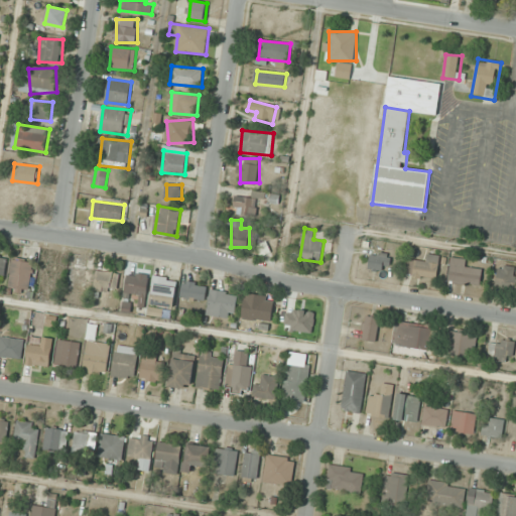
[(368,268),(388,273),(392,255),(371,251),(368,268)]
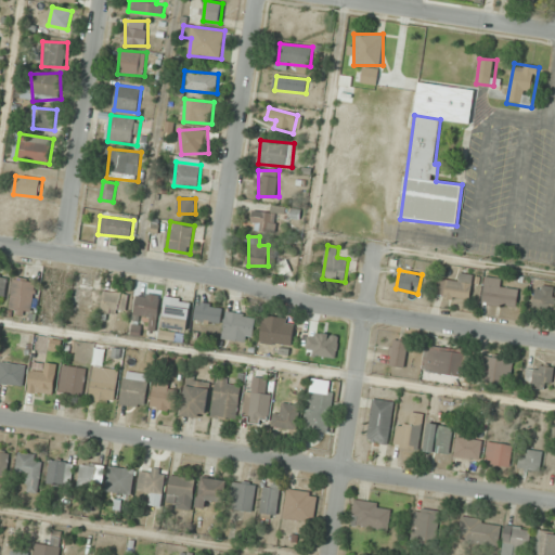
[(440,279),(437,295),(469,300),(473,274),(461,273),(460,282),(440,279)]
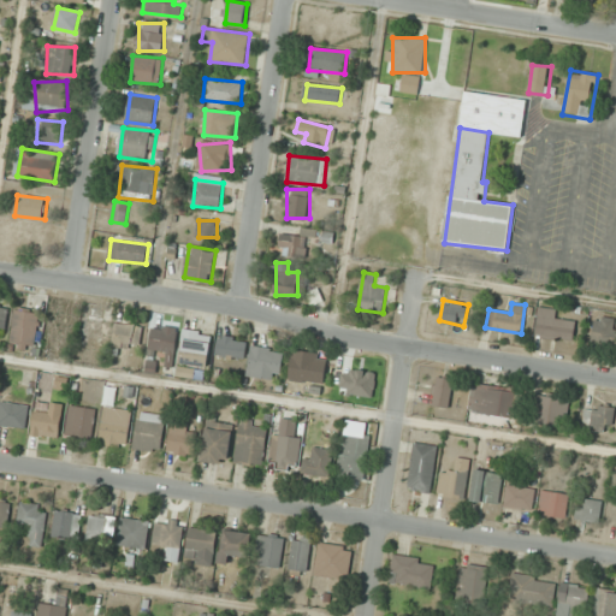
[(563,311),(539,307),(534,335),(572,342),(575,321),(562,319),(563,311)]
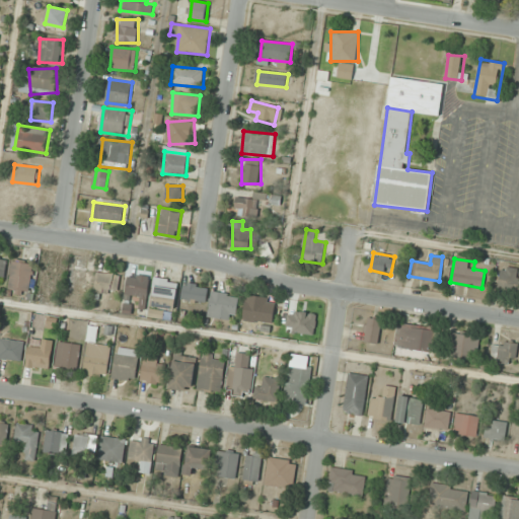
[(31,292),(33,264),(11,263),(10,291),(31,292)]
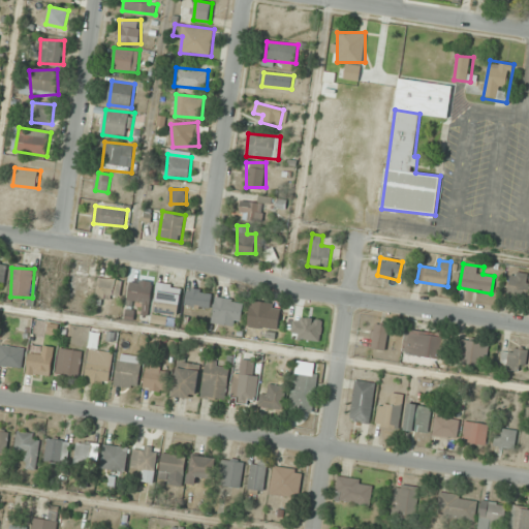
[(70,298),(91,302),(96,274),(75,271),(70,298)]
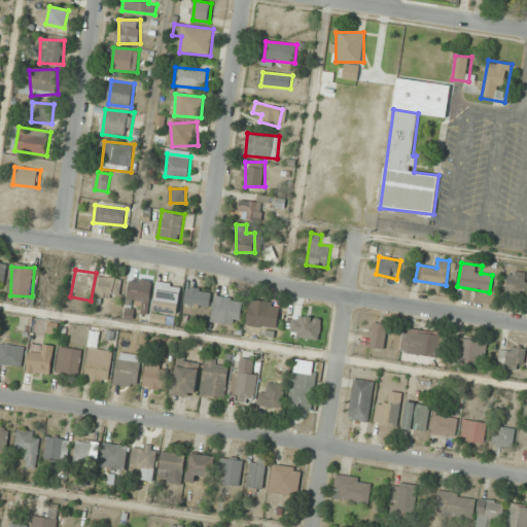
[(507,296),(526,295),(526,283),(526,272),(507,272),(507,296)]
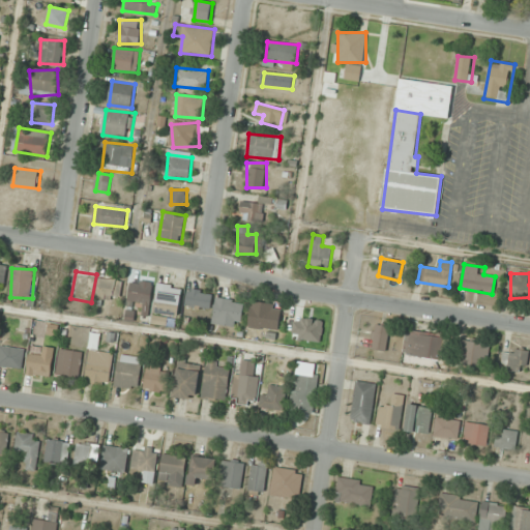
[(122,278),(98,278),(98,300),(122,300),(122,278)]
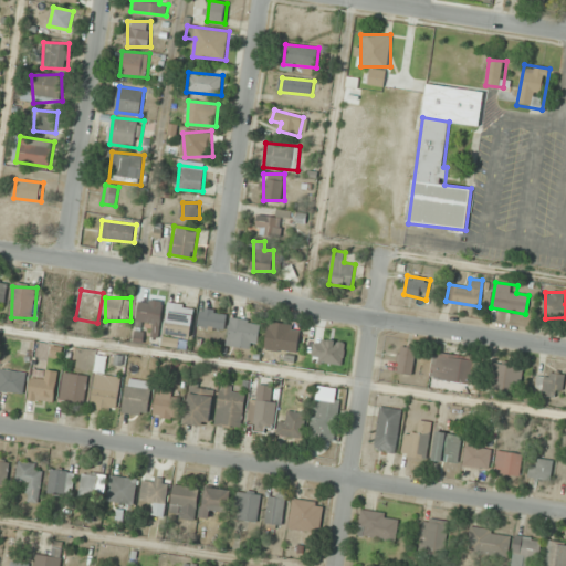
[(161,301),(139,301),(139,324),(161,324),(161,301)]
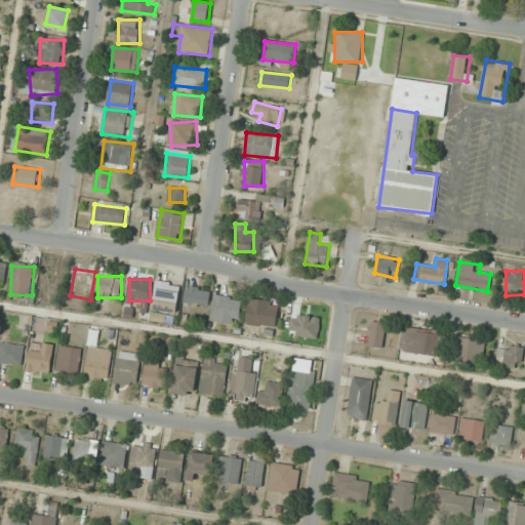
[(154,311),(177,313),(180,284),(157,282),(154,311)]
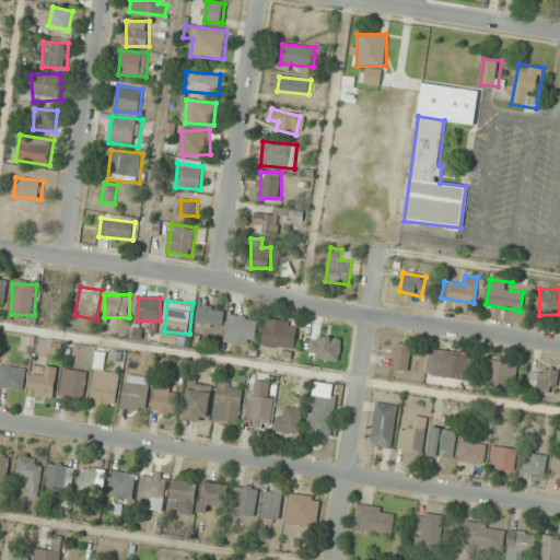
[(197,323),(223,325),(224,307),(199,305),(197,323)]
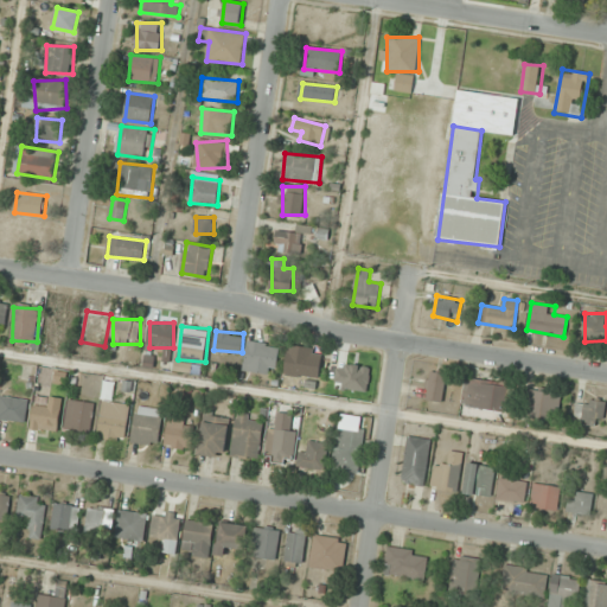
[(279,343),(246,343),(246,372),(279,372),(279,343)]
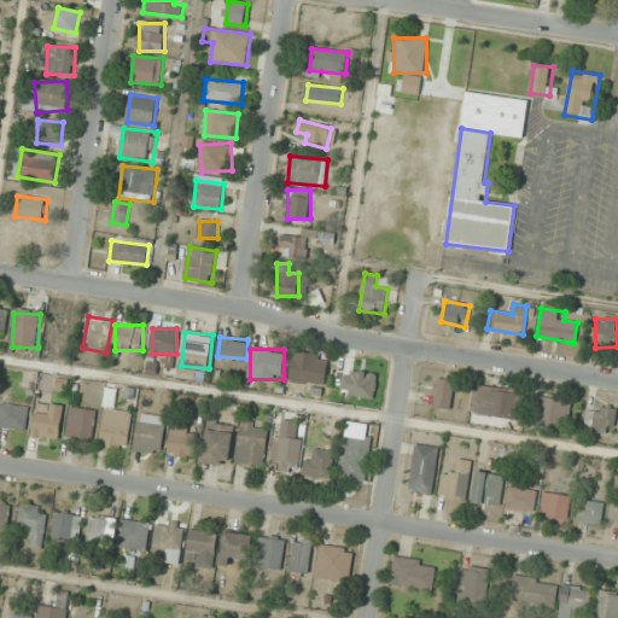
[(291,382),(326,385),(330,356),(295,351),(291,382)]
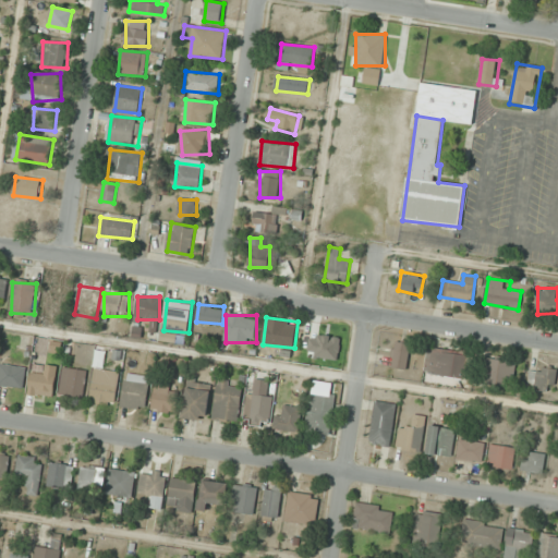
[(312,347),(331,348),(332,331),(313,330),(312,347)]
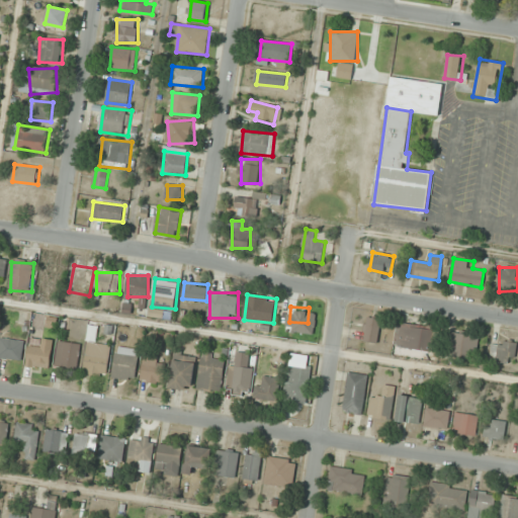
[(377,343),(382,320),(366,316),(361,340),(377,343)]
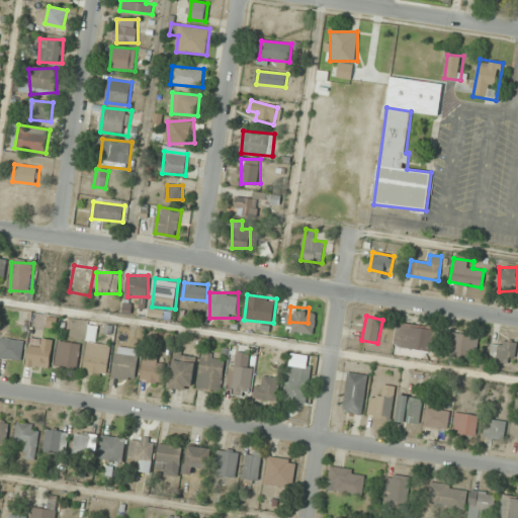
[(395,348),(431,351),(433,327),(397,324),(395,348)]
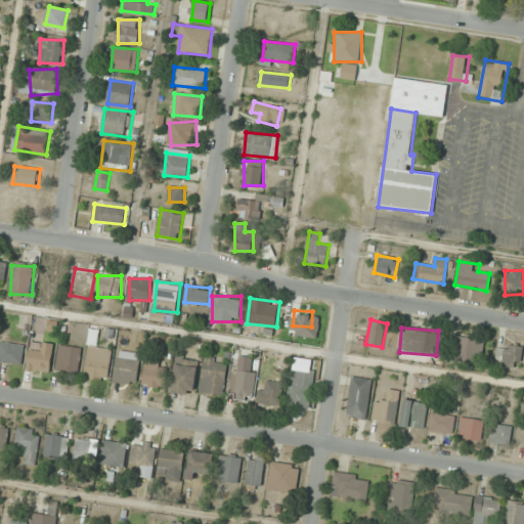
[(457,355),(483,357),(485,339),(459,337),(457,355)]
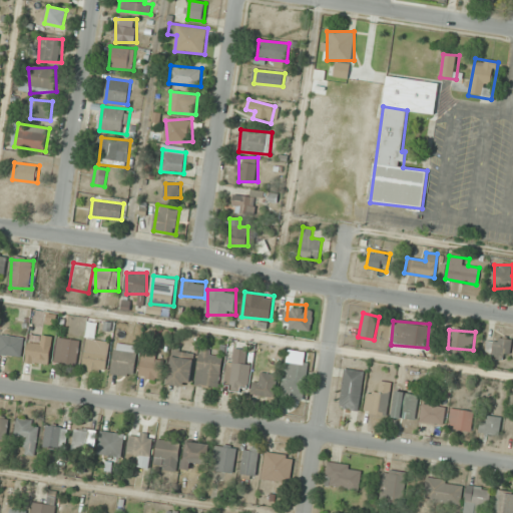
[(42,337),(33,335),(27,359),(48,364),(52,347),(41,344),(42,337)]
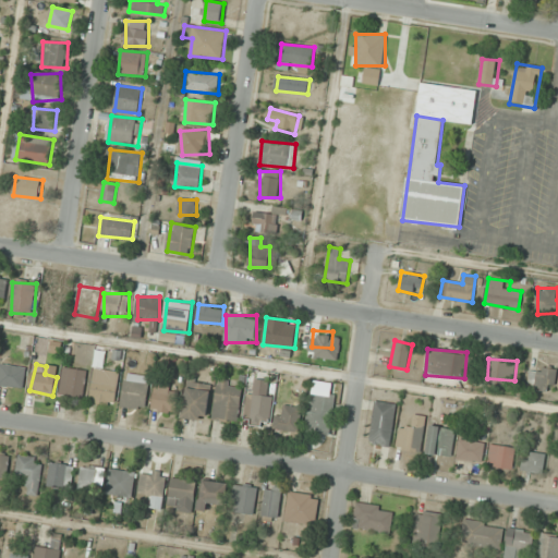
[(0,387),(24,387),(24,365),(0,365),(0,387)]
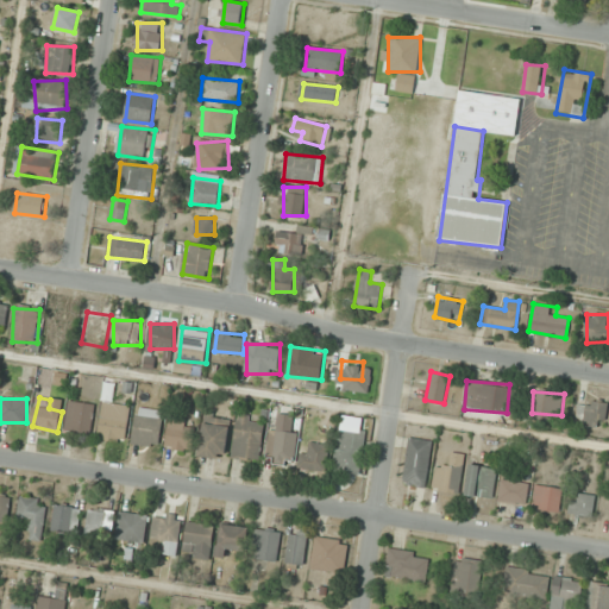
[(579,400),(577,421),(604,426),(608,403),(579,400)]
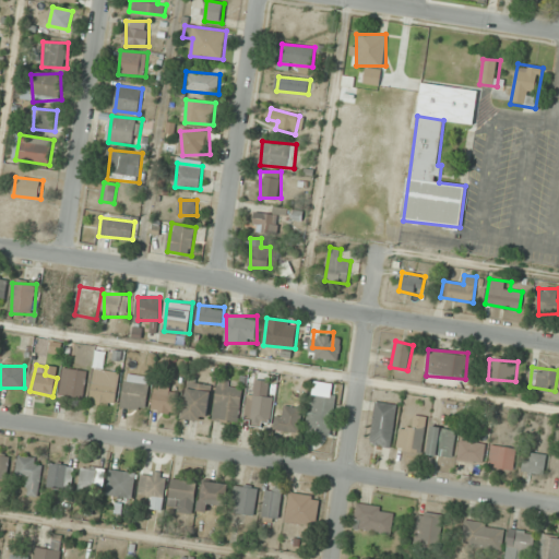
[(84,397),(87,370),(63,368),(60,395),(84,397)]
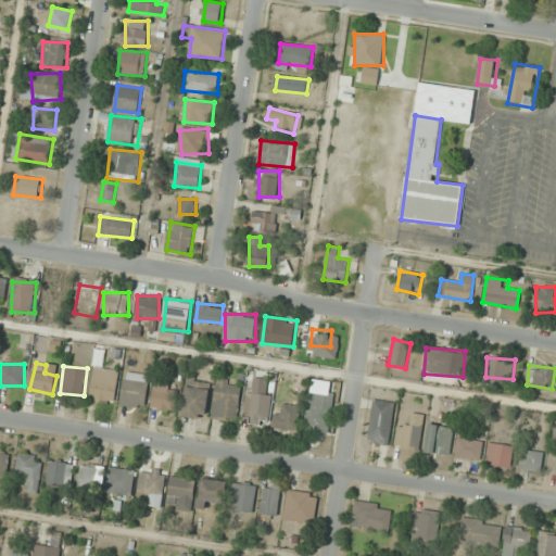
[(149,375),(125,371),(122,405),(146,407),(149,375)]
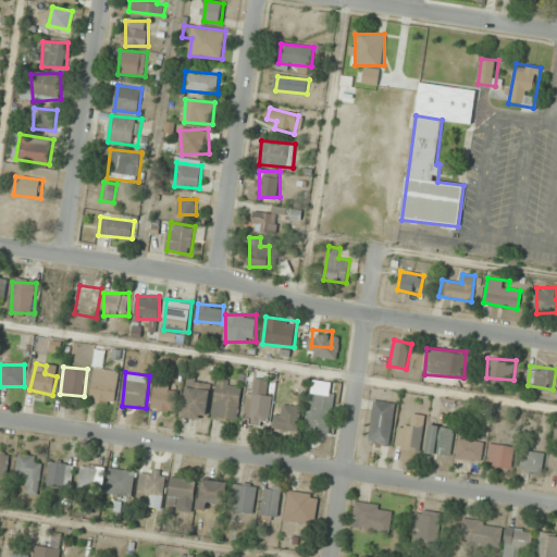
[(113,405),(119,378),(94,373),(89,400),(113,405)]
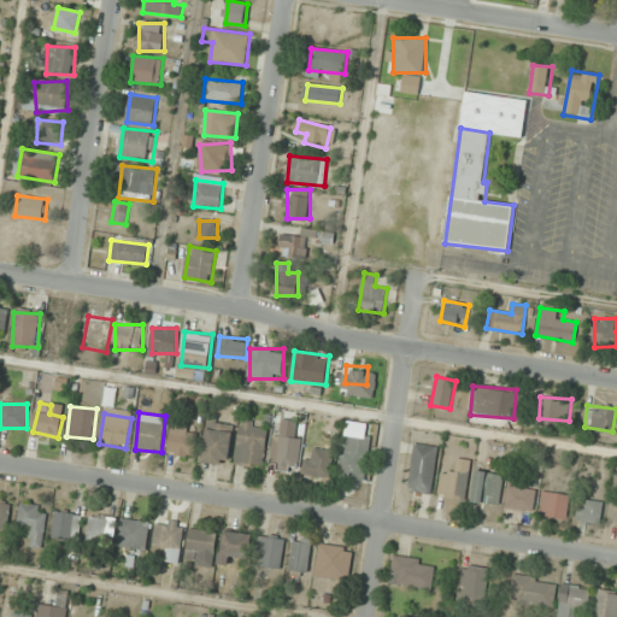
[(228,465),(235,423),(209,419),(201,462),(228,465)]
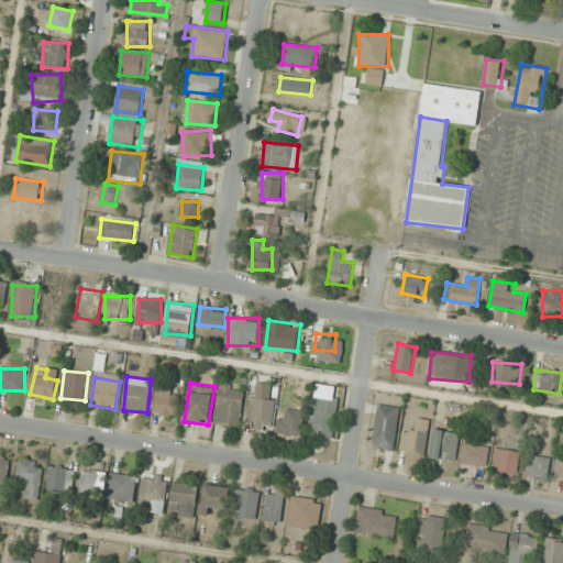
[(217,423),(241,426),(244,386),(219,384),(217,423)]
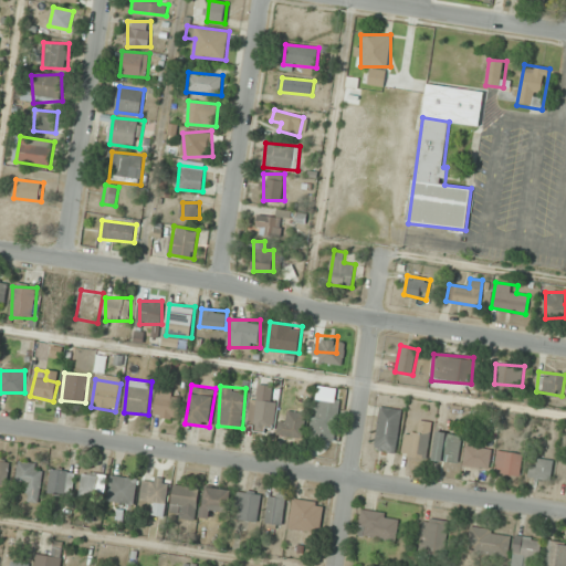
[(153,415),(178,419),(182,391),(157,388),(153,415)]
